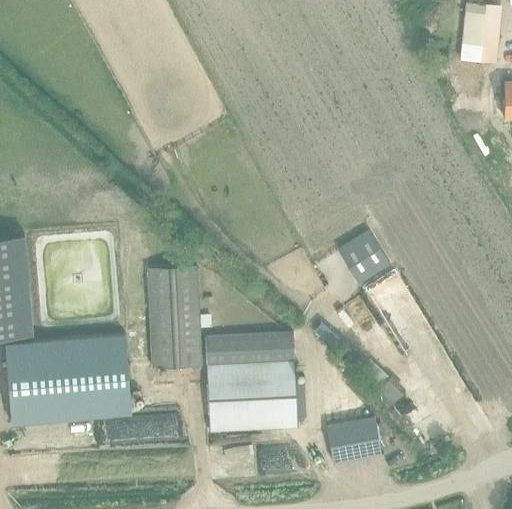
[(467,3),(461,60),(494,63),(500,7),(467,3)]
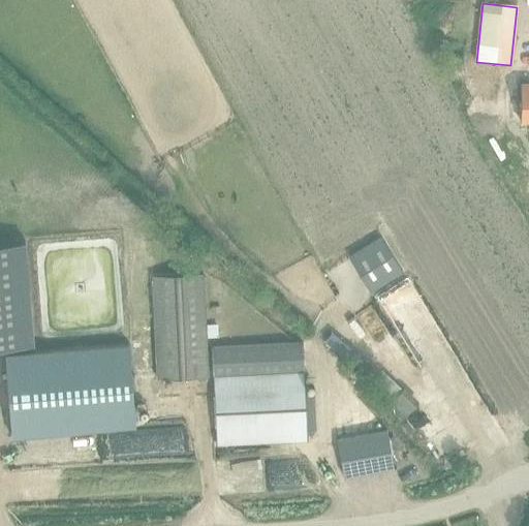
[(528,84),(520,85),(520,122),(528,122),(528,84)]
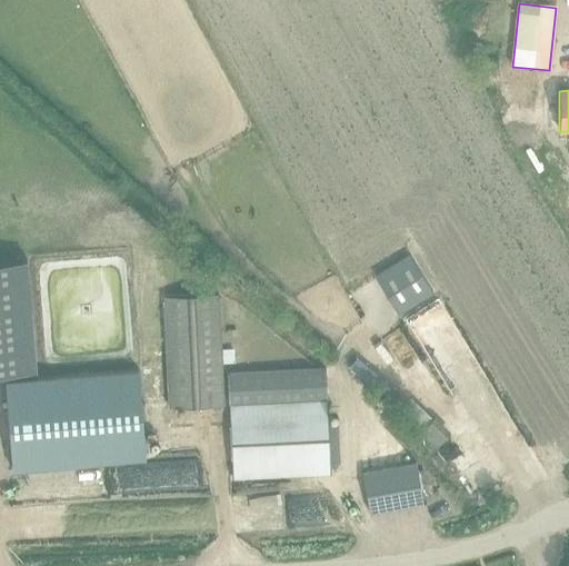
[(412,257),(377,278),(399,316),(435,295),(412,257)]
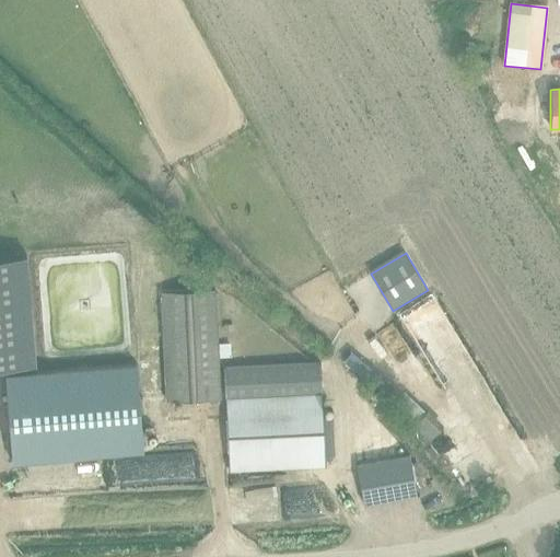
[(0,369),(36,367),(26,257),(0,259),(0,369)]
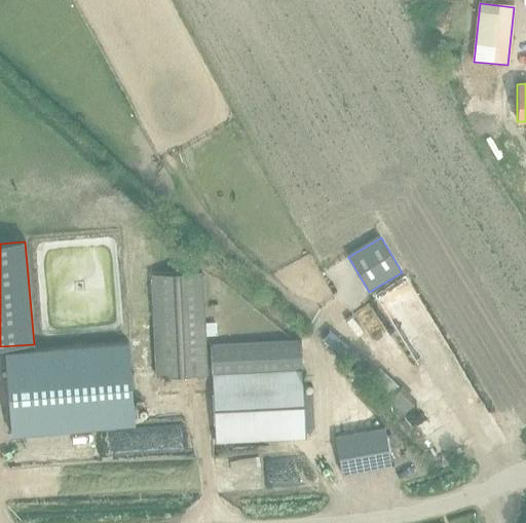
[(417,264),(390,282),(435,349),(461,332),(417,264)]
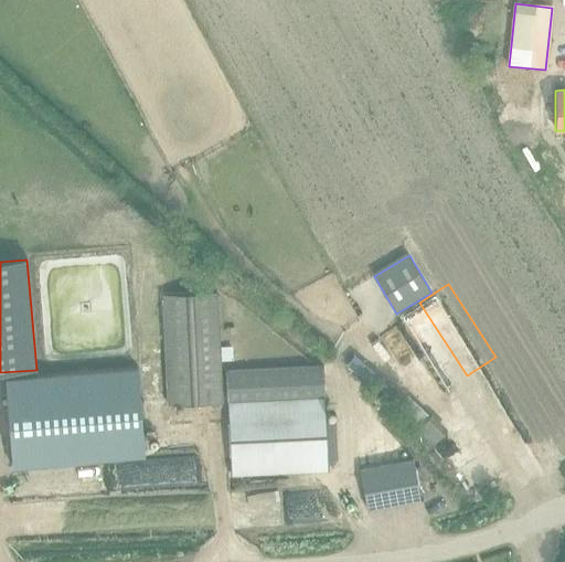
[(163,297),(168,407),(222,404),(217,294),(163,297)]
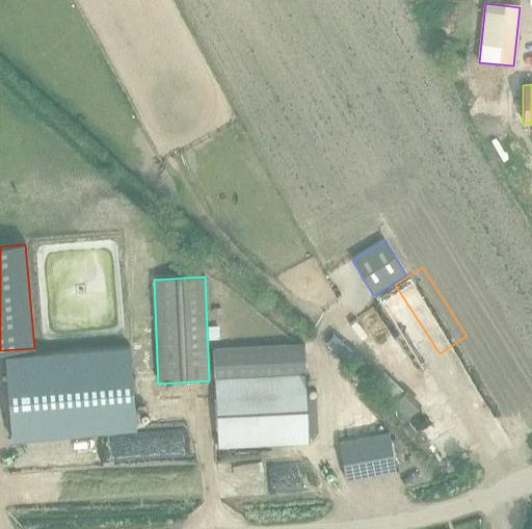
[(352,317),(363,306),(346,291),(336,302),(352,317)]
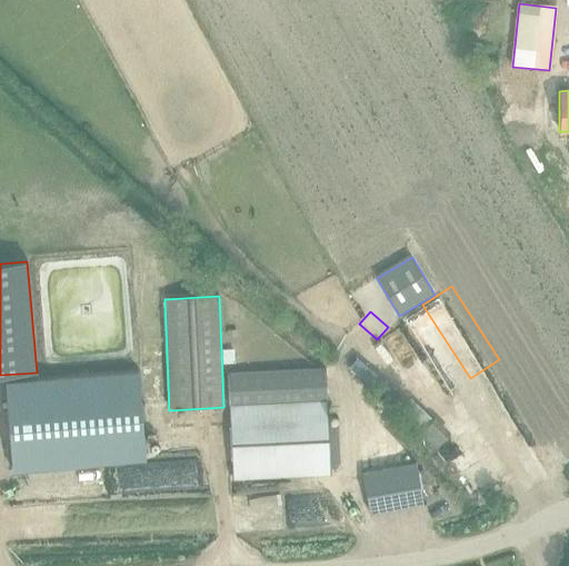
[(349,368),(420,432),(431,418),(411,399),(408,403),(399,395),(398,396),(357,360),(349,368)]
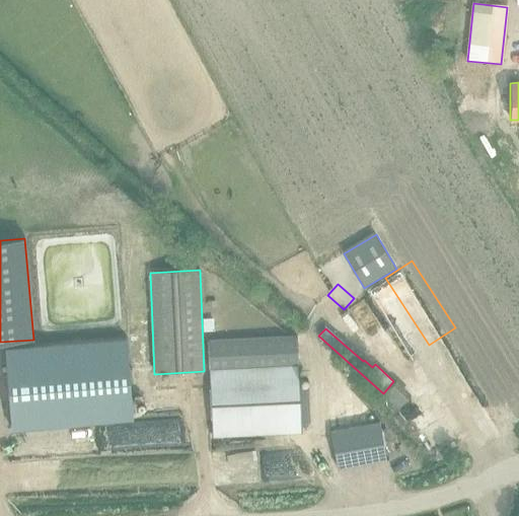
[(299,366),(298,347),(297,339),(208,343),(209,371),(213,438),(302,433),(301,425),(300,396),(299,366)]
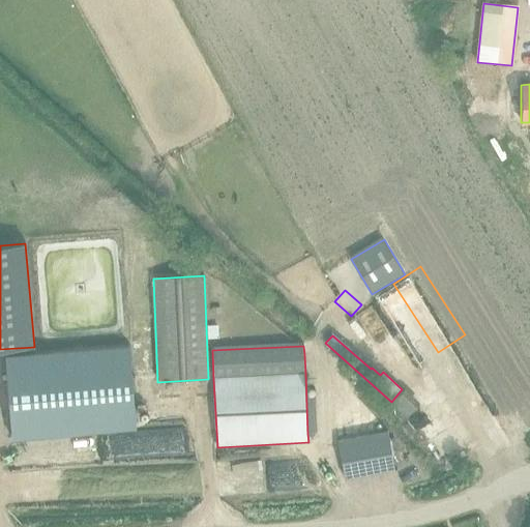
[(12,440),(136,430),(129,347),(5,357),(12,440)]
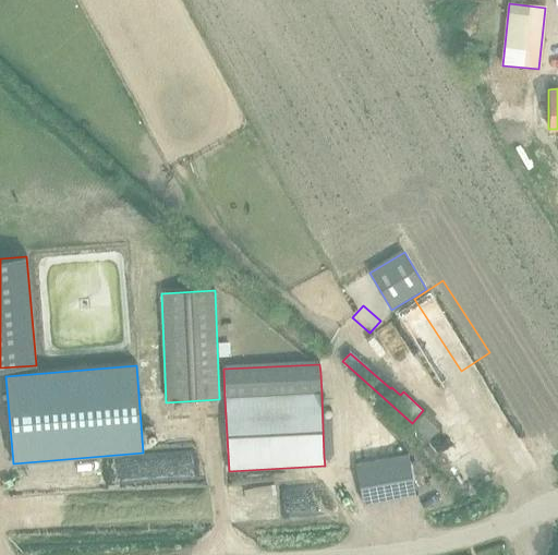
[(412,425),(427,441),(441,425),(426,411),(412,425)]
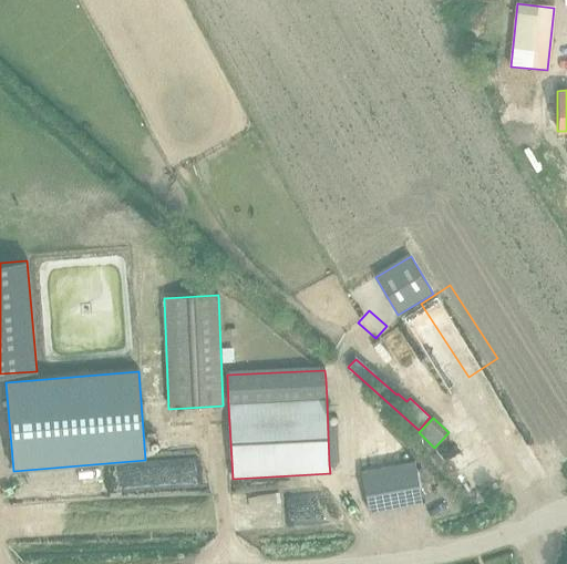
[(338,433),(328,433),(329,464),(339,464),(338,433)]
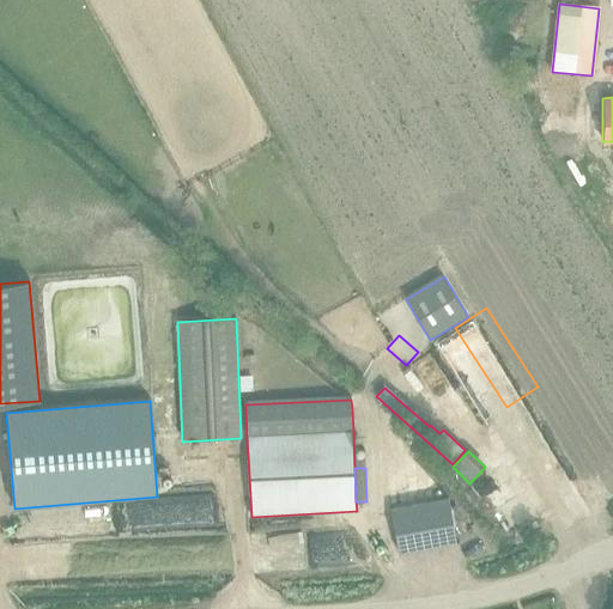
[(231,512),(232,480),(193,477),(190,510),(231,512)]
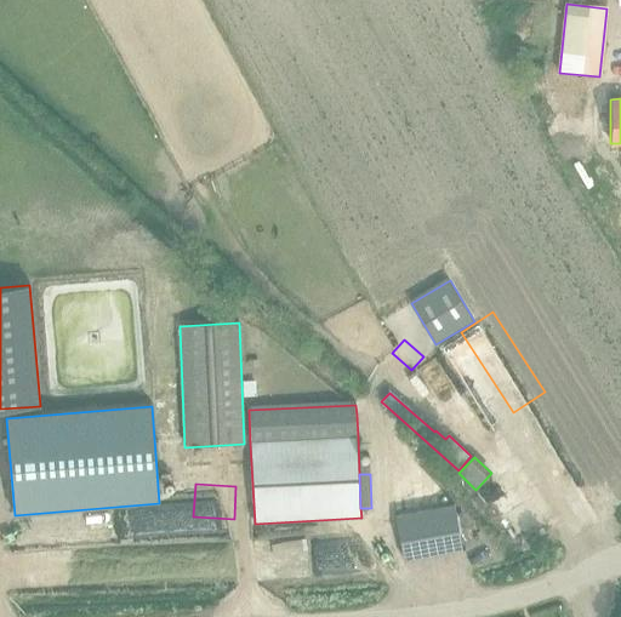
[(404,561),(462,550),(454,506),(396,518),(404,561)]
